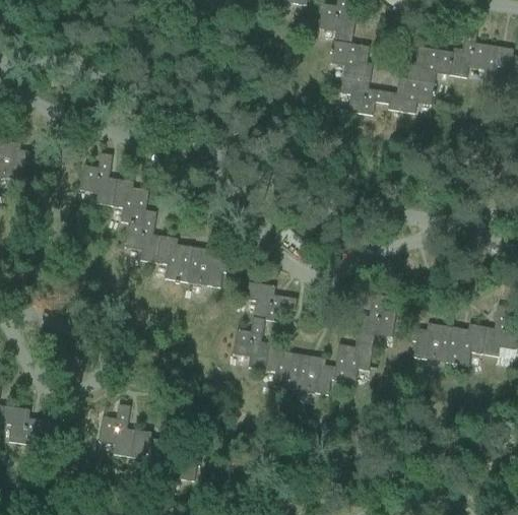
[(333,39),(350,42),(354,16),(346,15),(347,0),(335,0),(335,5),(321,3),(318,24),(335,27),(333,39)]
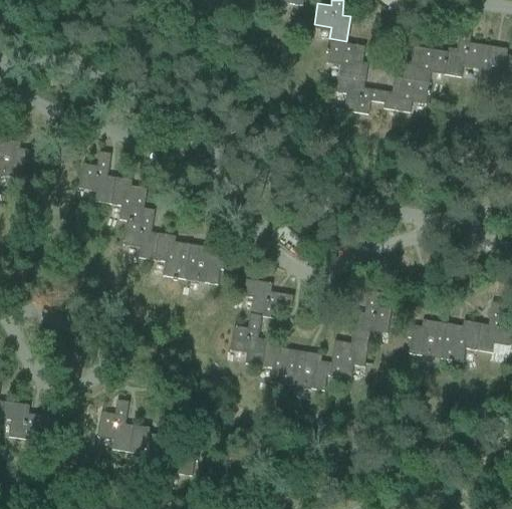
[(480,63),(484,42),(471,40),(473,25),(461,23),(458,46),(449,44),(448,50),(445,70),(462,73),(464,60),(480,63)]
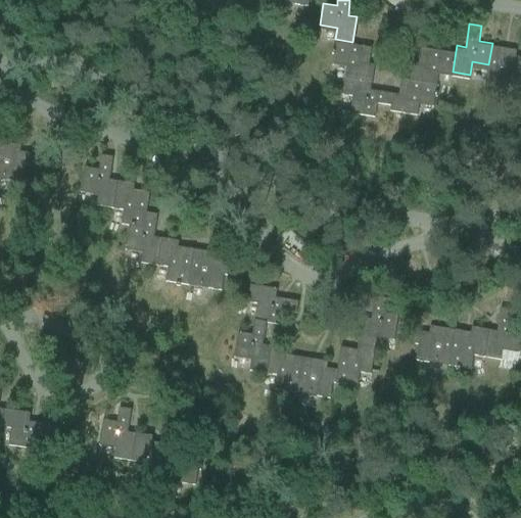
[(352,42),(335,39),(334,48),(332,48),(332,51),(333,52),(331,60),(346,63),(345,75),(372,80),(374,62),(368,61),(371,45),(352,42)]
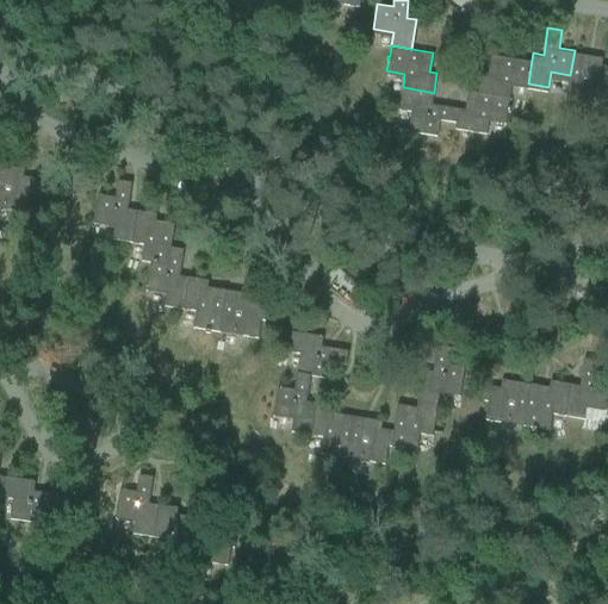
[(607,63),(602,62),(603,55),(575,50),(570,75),(568,92),(607,98),(607,63)]
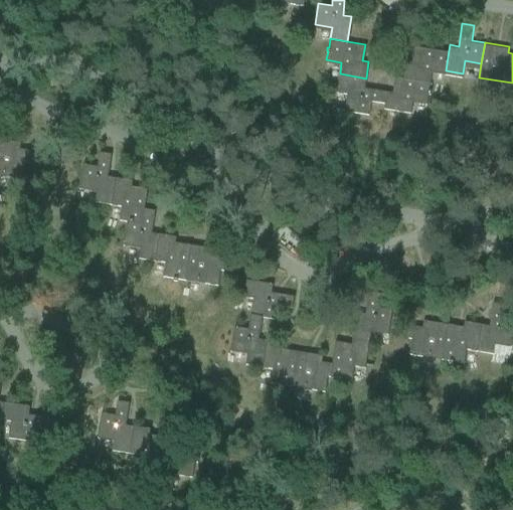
[(432,68),(446,70),(449,50),(414,44),(412,60),(406,59),(403,76),(430,80),(432,68)]
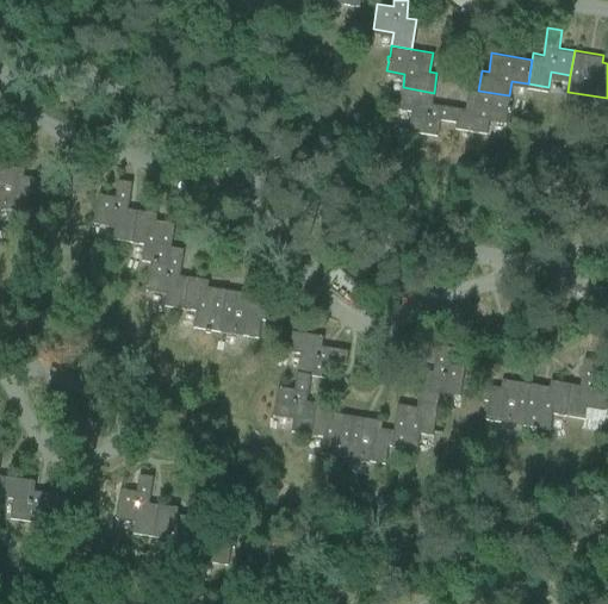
[(434,93),(403,87),(399,109),(415,111),(411,130),(436,135),(439,118),(456,120),(458,106),(432,103),(434,93)]
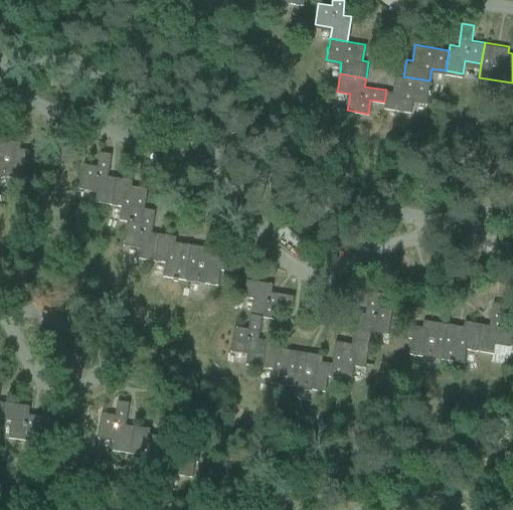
[(429,89),(430,80),(403,76),(394,74),(391,91),(386,90),(384,102),(383,108),(409,112),(411,99),(426,102),(428,93),(429,93),(430,89),(429,89)]
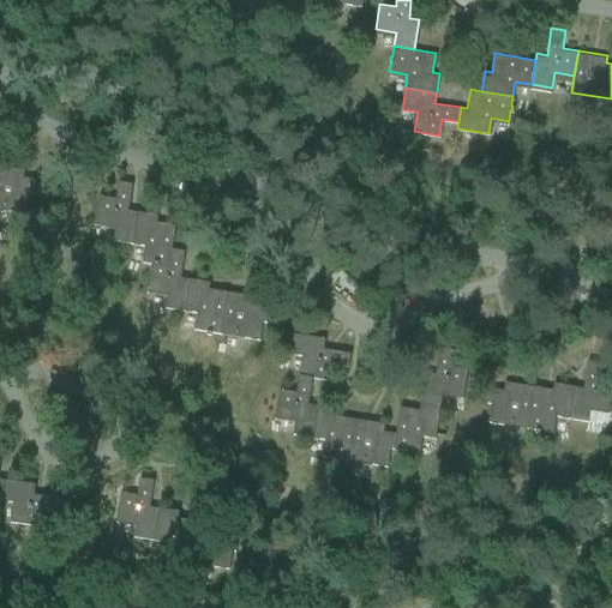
[(40,176),(27,174),(28,167),(0,162),(0,206),(31,211),(34,192),(37,192),(40,176)]
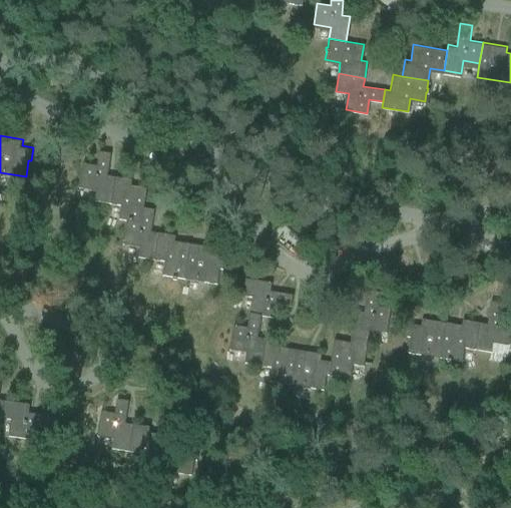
[(95,199),(111,202),(115,176),(107,175),(111,152),(99,150),(97,165),(83,163),(80,184),(96,187),(95,199)]
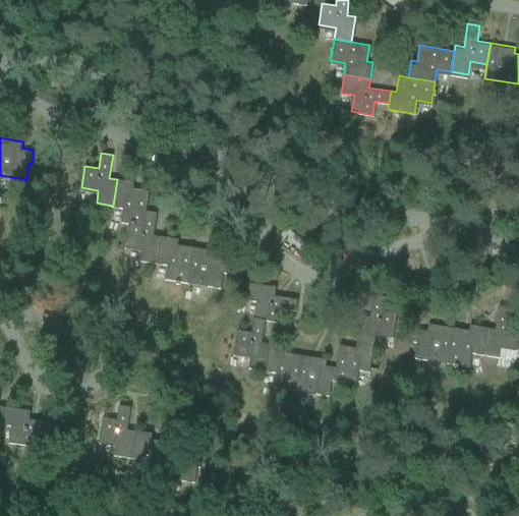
[(147,210),(148,211),(151,189),(133,187),(134,181),(117,179),(113,206),(126,208),(123,223),(130,224),(130,223),(143,225),(147,210)]
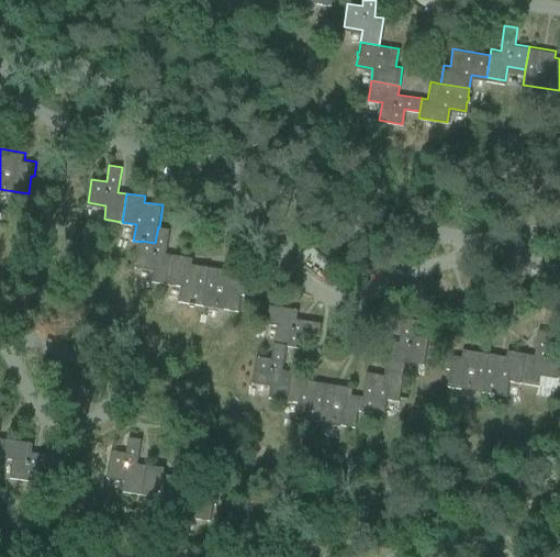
[(154,280),(171,283),(176,255),(167,254),(171,229),(159,227),(158,226),(155,243),(141,241),(141,242),(137,264),(155,266),(154,280)]
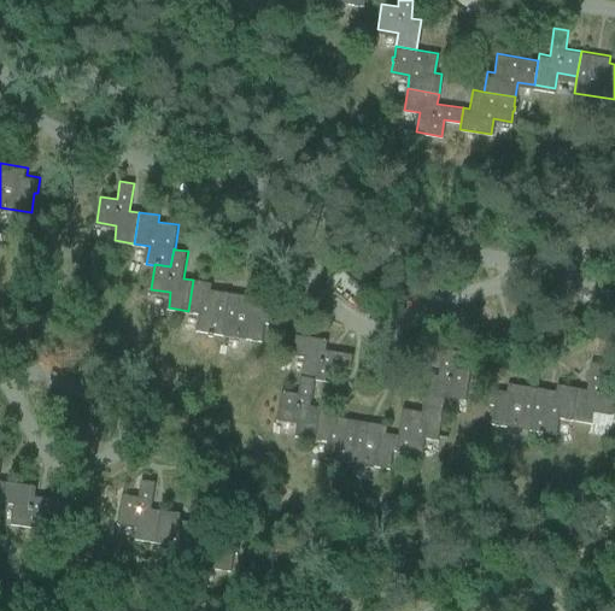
[(216,333),(224,335),(230,292),(212,289),(214,282),(193,280),(188,311),(204,313),(200,332),(211,333),(211,334),(216,335),(216,333)]
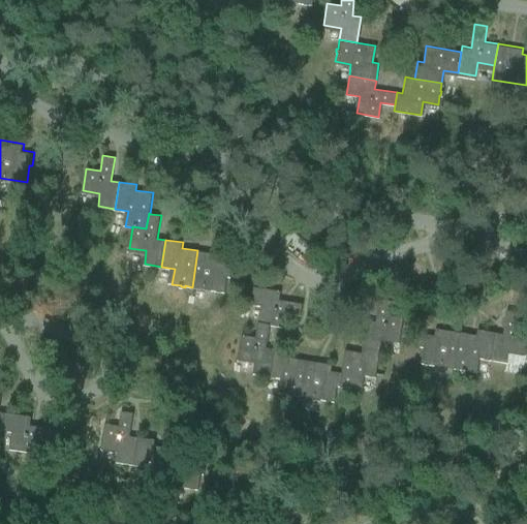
[(223,254),(197,250),(192,287),(227,291),(229,276),(233,276),(235,263),(222,260),(223,254)]
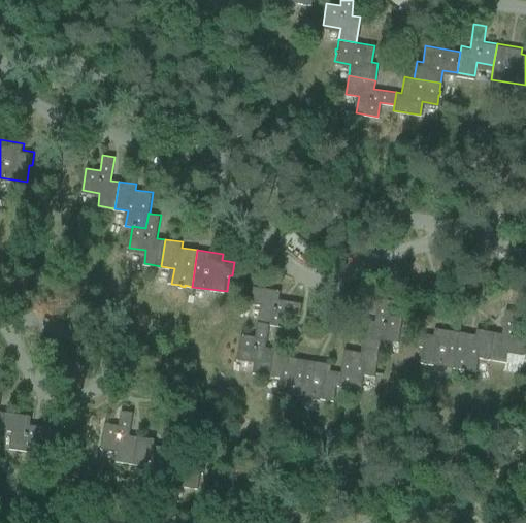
[(260,305),(258,323),(270,324),(270,323),(285,325),(286,311),(301,314),(303,300),(281,297),(282,287),(253,283),(251,301),(261,302),(260,305)]
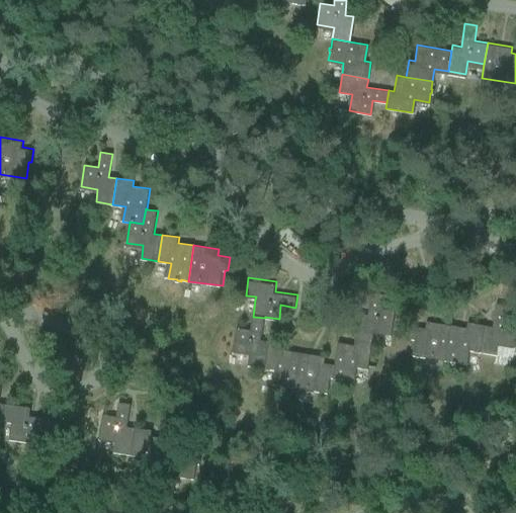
[(356,339),(373,342),(375,329),(393,332),(396,311),(381,308),(383,293),(371,292),(368,315),(360,314),(356,339)]
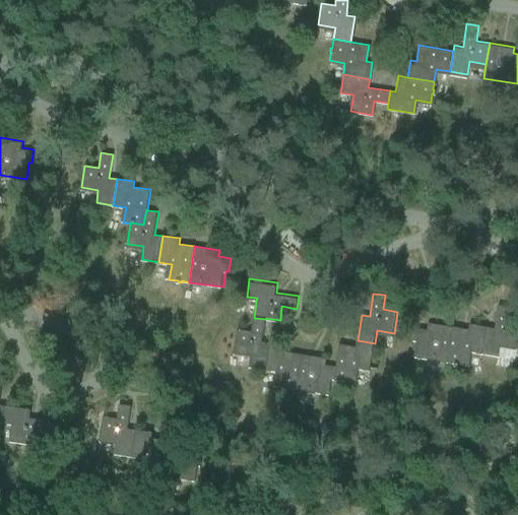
[(487,326),(482,352),(500,355),(499,363),(517,366),(517,322),(509,321),(511,307),(499,305),(496,327),(487,326)]
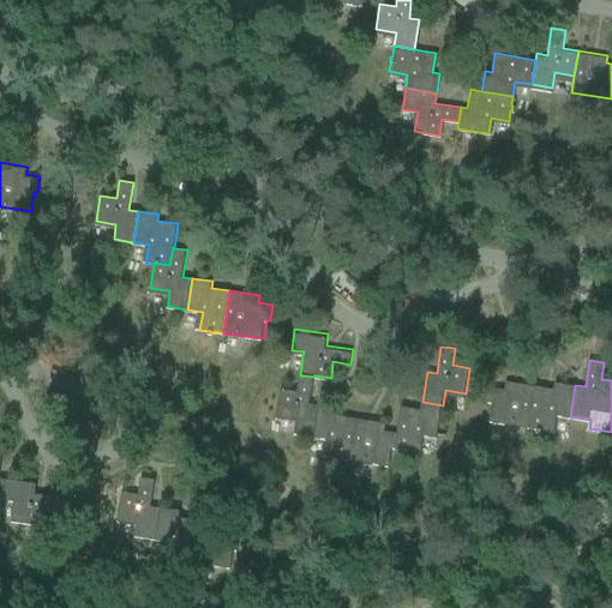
[(310,403),(315,377),(300,375),(298,391),(281,389),(277,414),(298,417),(295,432),(315,435),(319,404),(310,403)]
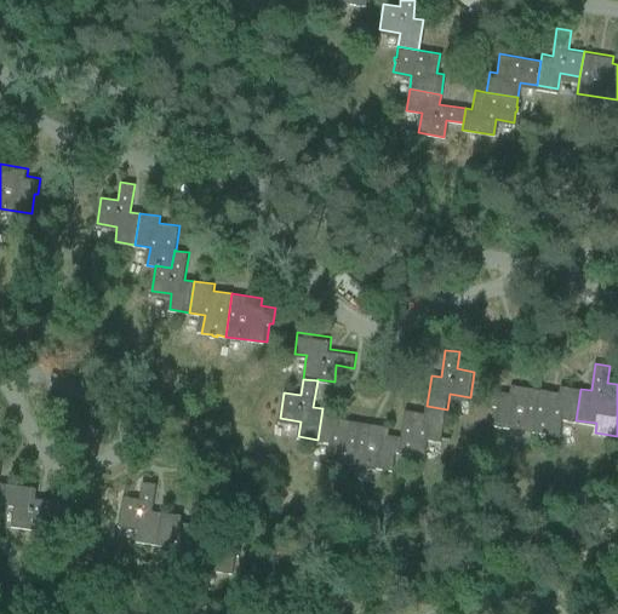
[(533,431),(541,389),(511,384),(510,392),(496,390),(493,406),(497,407),(495,425),(533,431)]
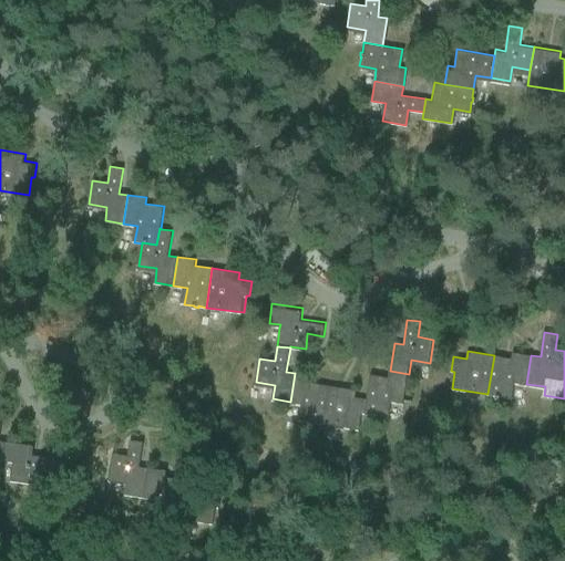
[(526,384),(531,355),(513,352),(512,359),(494,355),(488,394),(496,396),(496,397),(501,398),(501,396),(511,398),(513,382),(526,384)]
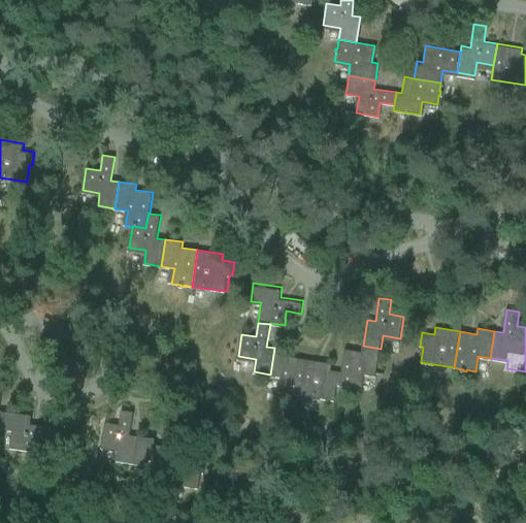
[(376,374),(381,349),(363,346),(362,351),(346,349),(341,370),(339,385),(349,386),(349,387),(353,388),(353,387),(361,388),(364,372),(376,374)]
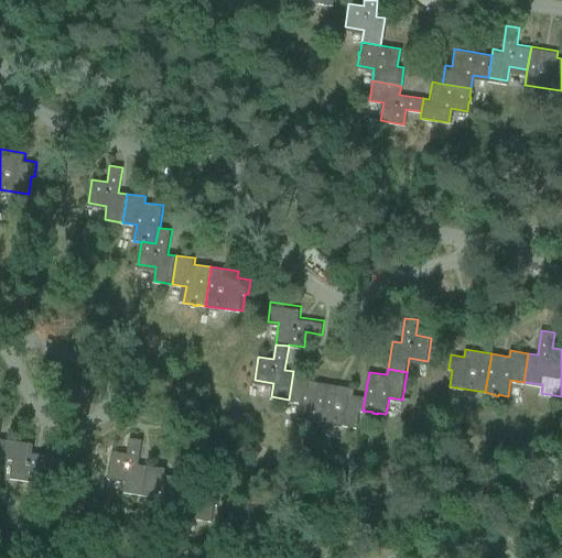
[(314,420),(322,422),(327,383),(311,380),(312,374),(293,371),(289,400),(302,402),(300,418),(310,419),(309,420),(313,422),(314,420)]
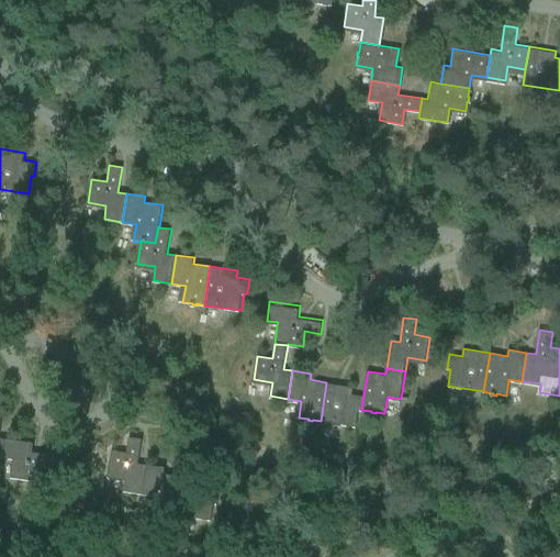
[(361,410),(364,394),(351,393),(353,386),(326,382),(321,421),(357,426),(359,409),(361,410)]
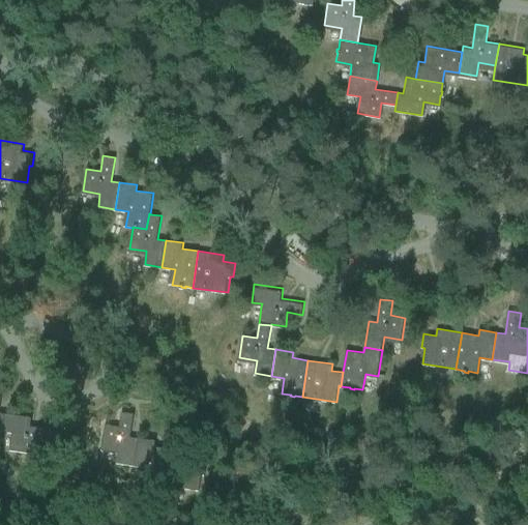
[(117,462),(136,464),(140,437),(130,436),(135,412),(122,411),(119,426),(106,424),(101,445),(119,448),(117,462)]
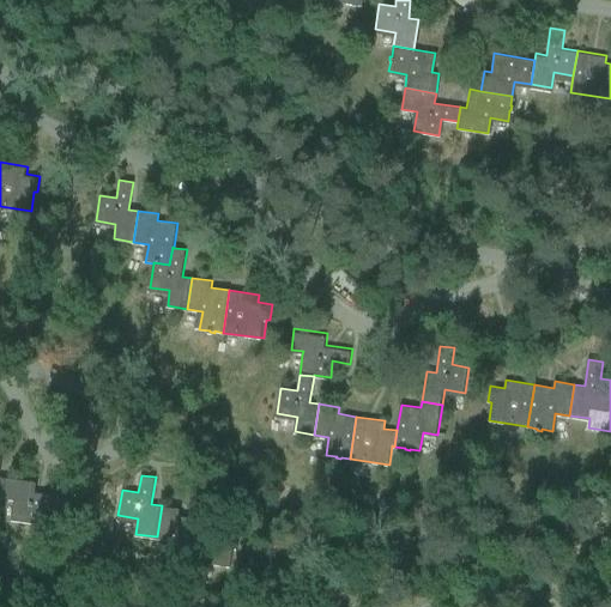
[(7,479),(5,496),(19,498),(16,521),(41,524),(43,509),(60,511),(62,497),(36,493),(37,483),(7,479)]
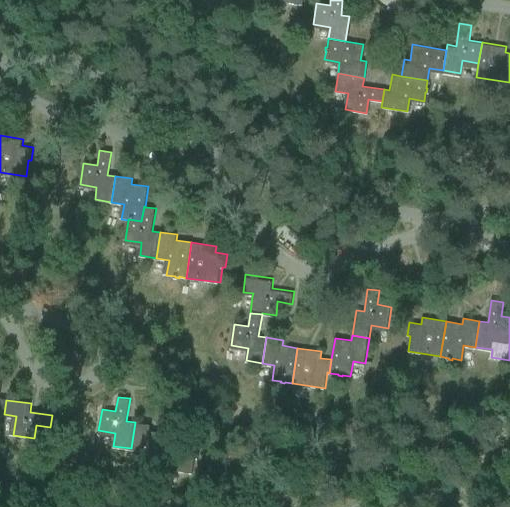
[(151,425),(135,422),(131,448),(142,450),(140,465),(149,466),(148,468),(152,468),(152,467),(161,468),(166,433),(150,430),(151,425)]
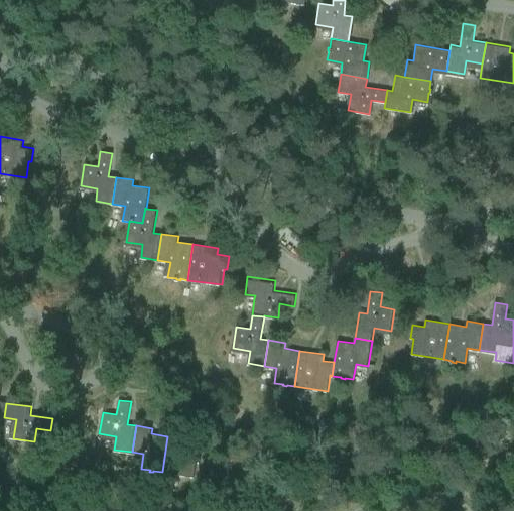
[(167,436),(162,472),(195,477),(198,462),(201,462),(203,449),(190,446),(191,439),(167,436)]
